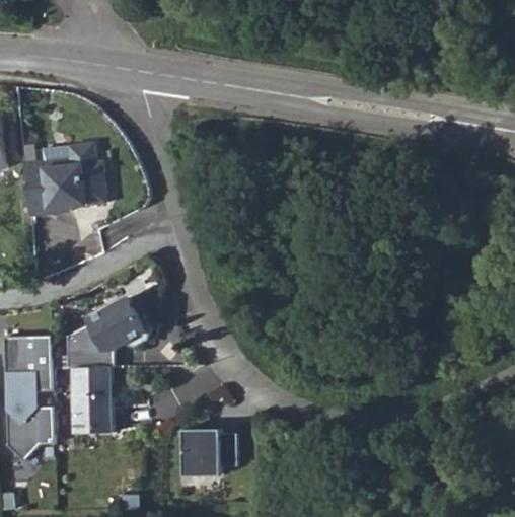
[(59,158),(21,163),(27,213),(68,209),(68,204),(86,201),(85,192),(104,190),(100,158),(93,159),(91,141),(66,143),(68,157),(69,163),(60,163),(59,158)]
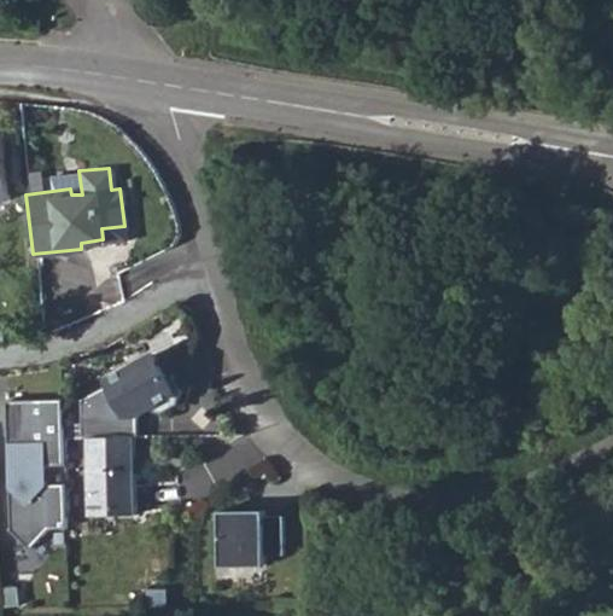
[(101,228),(103,239),(126,237),(124,226),(101,228)]
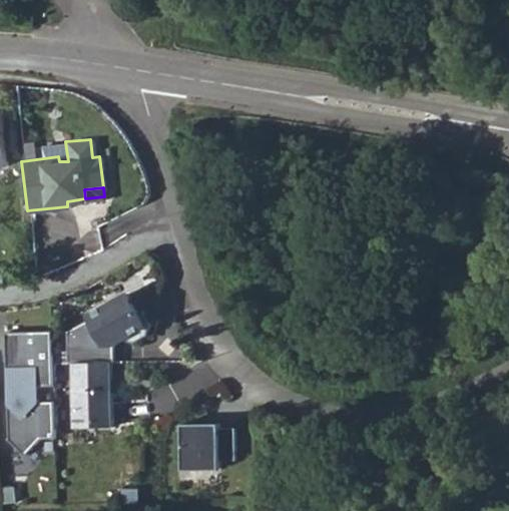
[(137,341),(151,333),(155,322),(147,309),(143,311),(132,291),(91,313),(93,317),(70,329),(71,360),(108,359),(118,360),(118,341),(127,336),(137,341)]
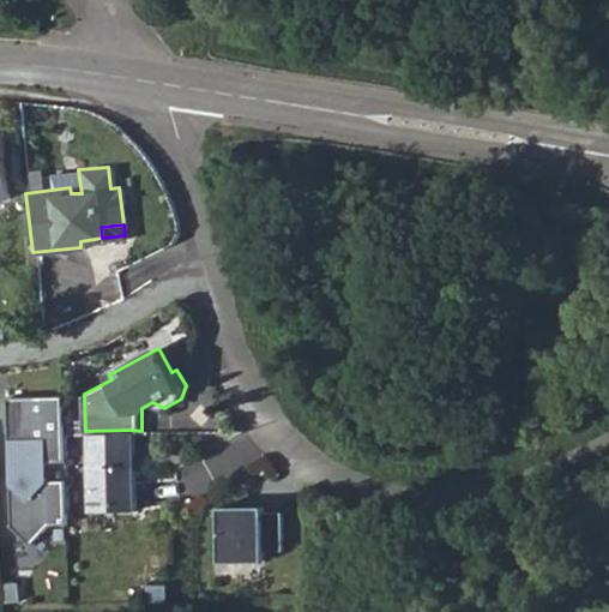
[(61,465),(59,397),(2,399),(5,459),(13,459),(14,479),(5,480),(7,529),(26,549),(46,528),(64,528),(62,510),(62,483),(44,483),(43,465),(61,465)]
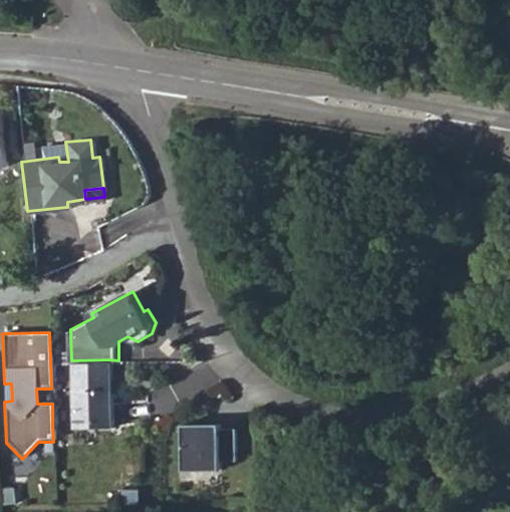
[(71,360),(70,406),(71,427),(109,426),(108,359),(71,360)]
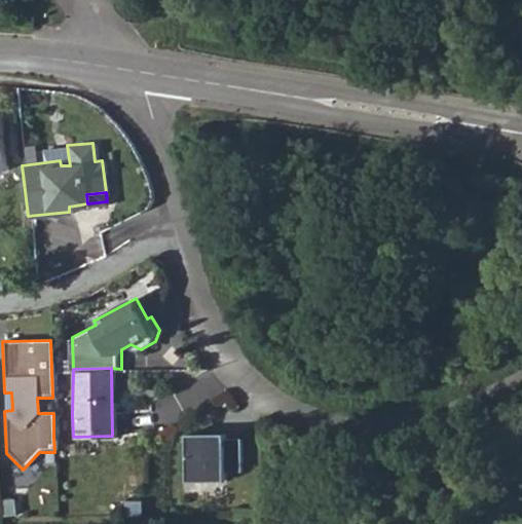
[(54,437),(73,437),(72,415),(54,415),(54,437)]
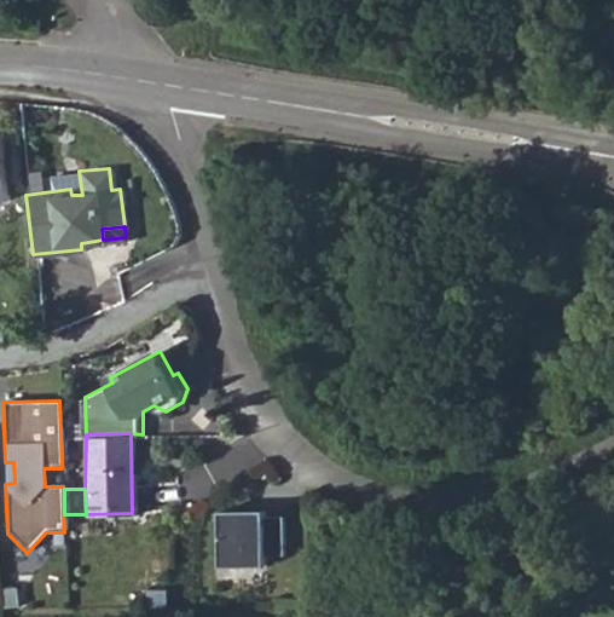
[(243,506),(216,506),(216,560),(262,561),(262,551),(282,551),(282,512),(262,512),(243,511),(243,506)]
